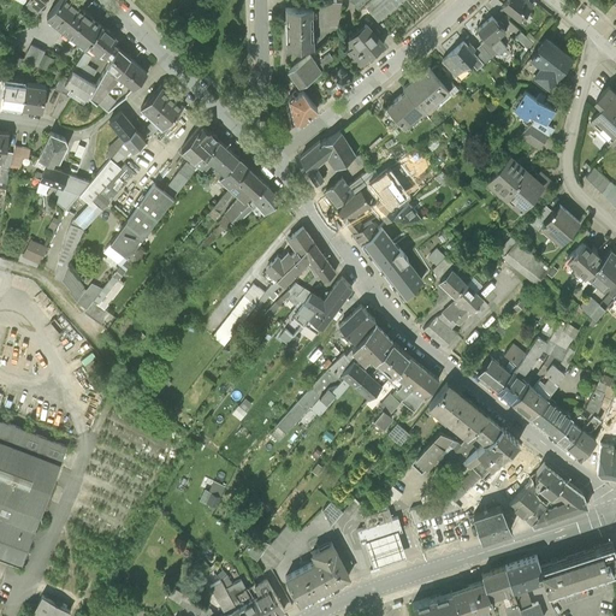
[(86,47),(89,42),(101,24),(71,0),(58,0),(46,16),(86,47)]
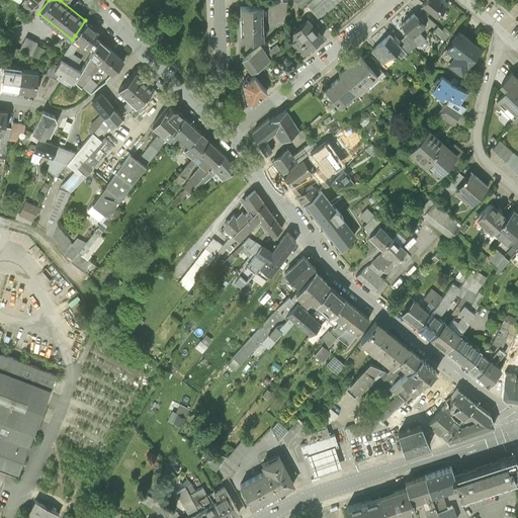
[(292,0),(313,22),(338,0),(292,0)]
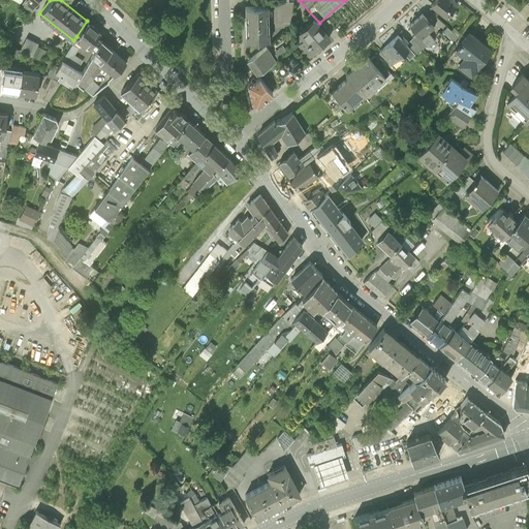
[(448,0),(434,0),(431,4),(446,18),(458,5),(452,0),(449,0),(448,0)]
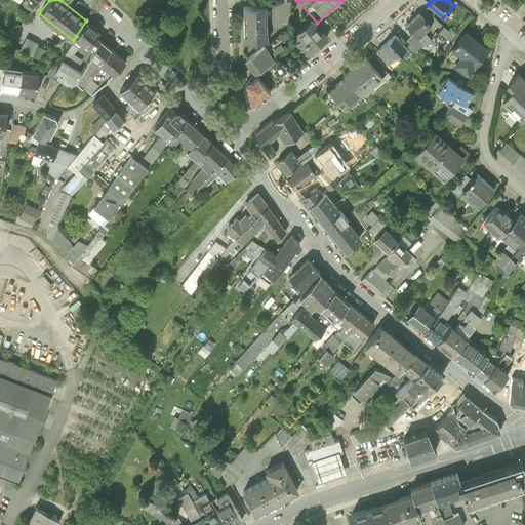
[(291,2),(280,3),(280,23),(291,23),(291,15),(291,2)]
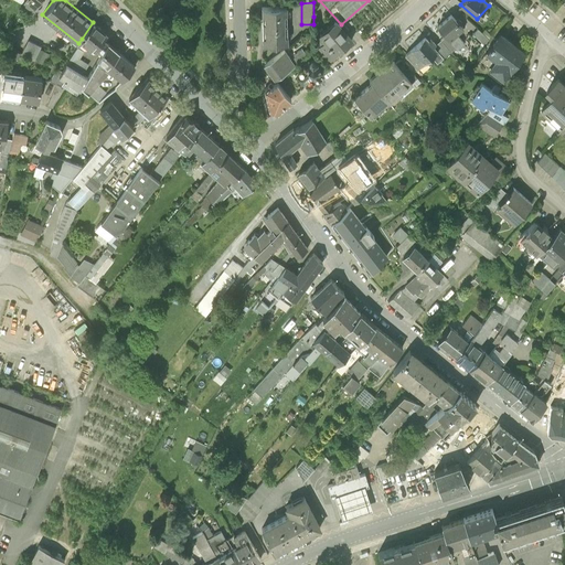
[(286,7),(262,8),(263,44),(287,43),(286,7)]
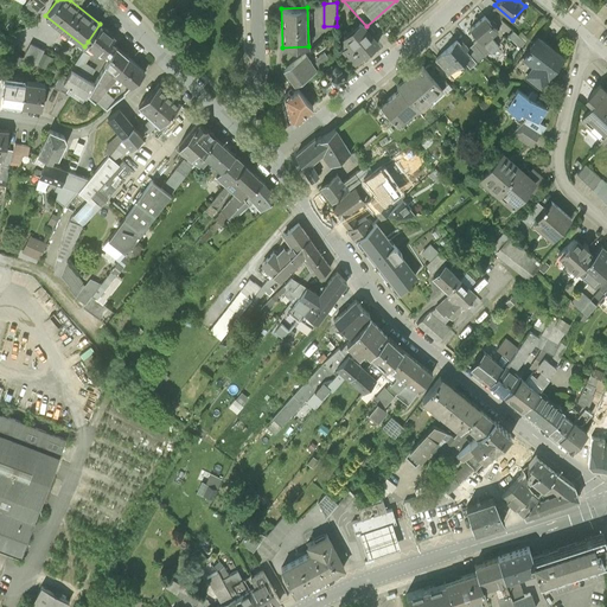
[(468,29),(478,38),(489,50),(490,52),(498,45),(490,37),(497,31),(493,26),(496,25),(492,20),(490,21),(484,16),(468,29)]
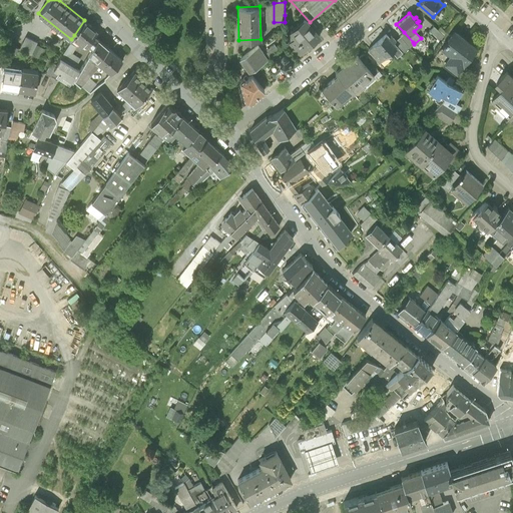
[(319,36),(305,18),(290,30),(296,36),(290,40),(300,52),(319,36)]
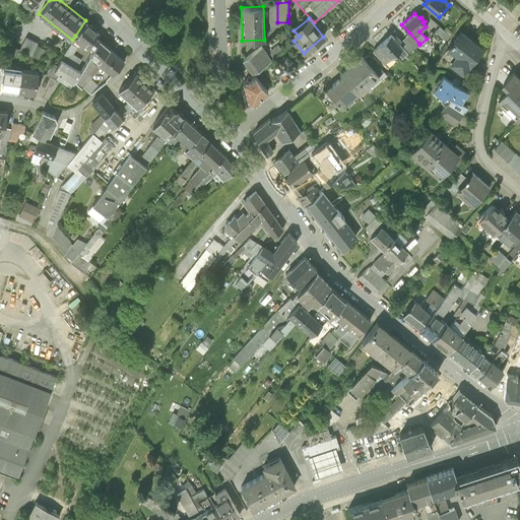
[(87,46),(92,48),(99,39),(94,35),(99,30),(85,20),(75,36),(80,40),(82,41),(80,43),(85,47),(87,46)]
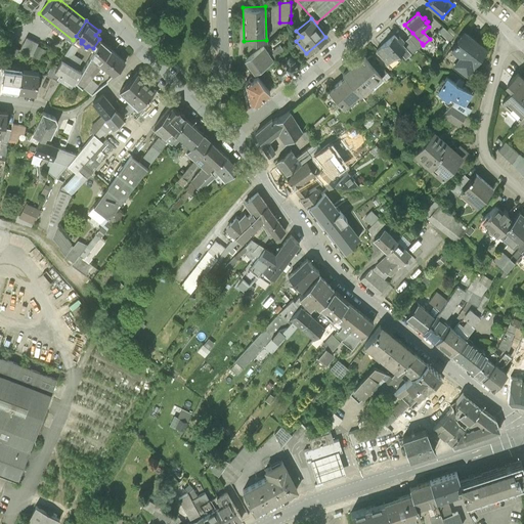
[(442,26),(438,31),(449,41),(453,36),(442,26)]
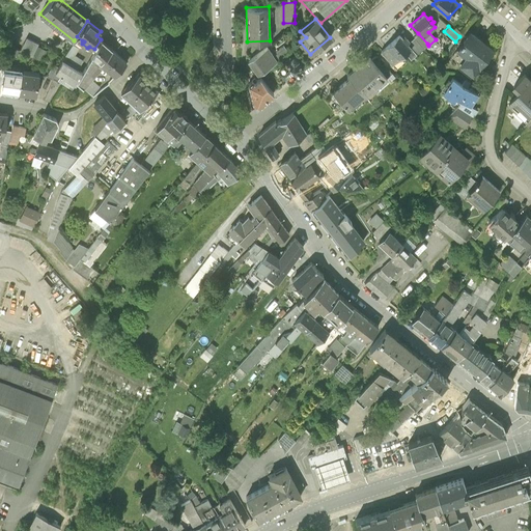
[(469,59),(463,66),(473,75),(492,49),(470,32),(457,49),(469,59)]
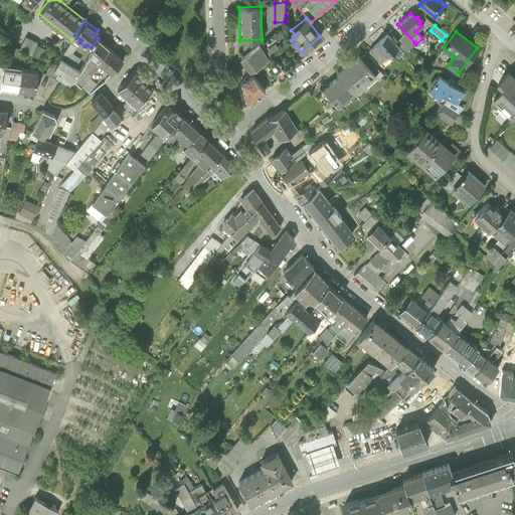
[(410,46),(414,42),(405,32),(401,36),(410,46)]
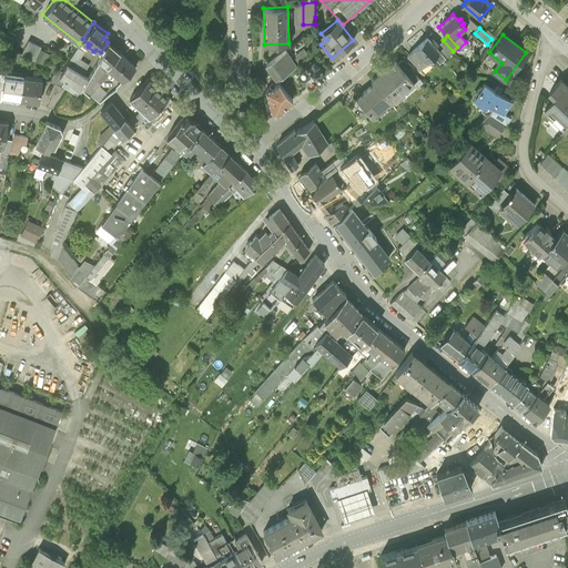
[(427,37),(407,54),(418,67),(421,68),(435,54),(440,61),(445,58),(439,51),(435,46),(438,44),(433,39),(430,40),(427,37)]
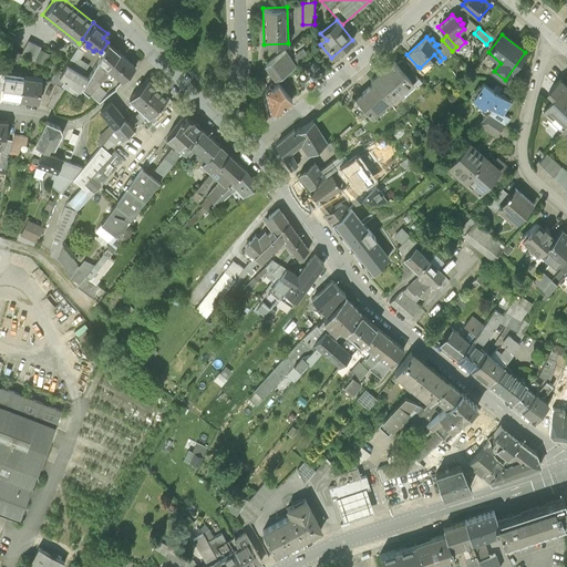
[(21,52),(34,59),(41,45),(28,39),(21,52)]
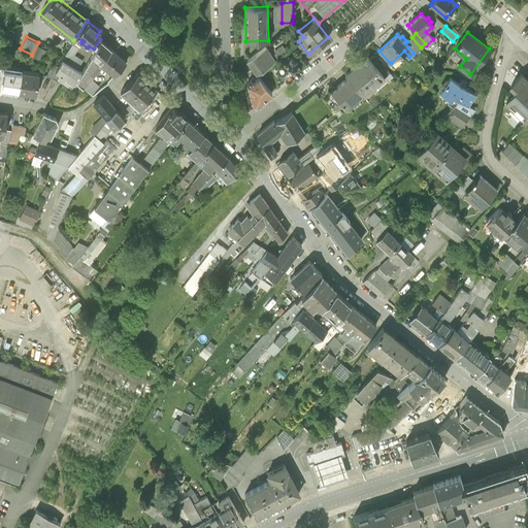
[(73,40),(62,58),(76,68),(83,59),(73,53),(81,40),(76,36),(73,40)]
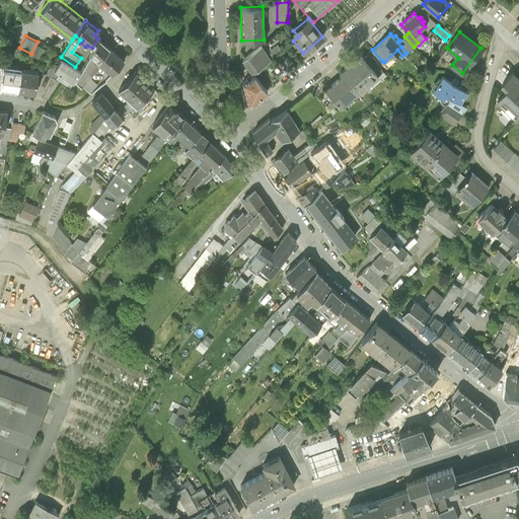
[(406,53),(414,47),(404,36),(400,41),(397,42),(401,47),(406,53)]
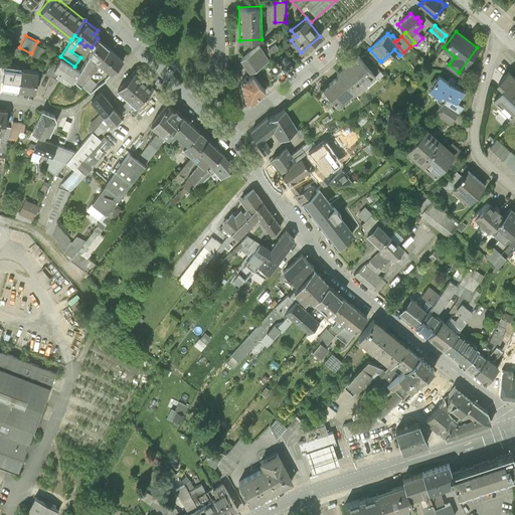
[(93,66),(98,60),(97,60),(109,47),(98,38),(92,47),(79,69),(73,78),(79,83),(88,74),(94,67),(93,66)]
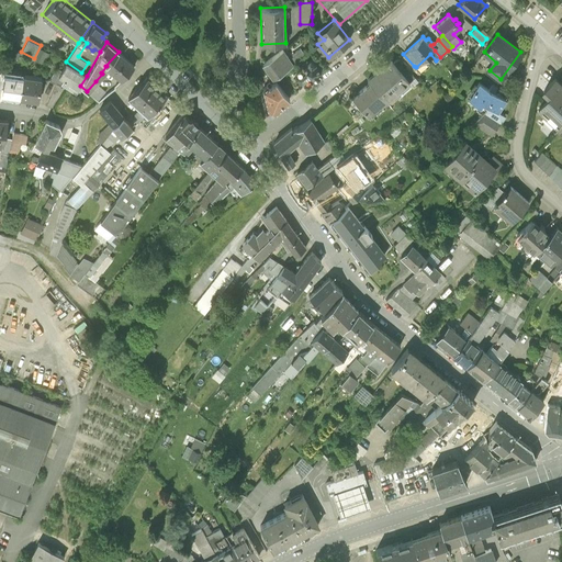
[(302,45),(292,53),(296,59),(304,54),(302,49),(304,47),(302,45)]
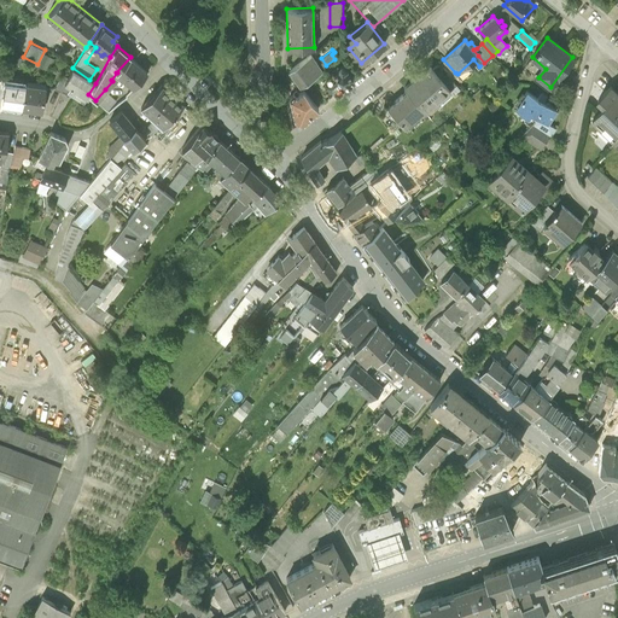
[(54,58),(45,53),(39,65),(48,69),(54,58)]
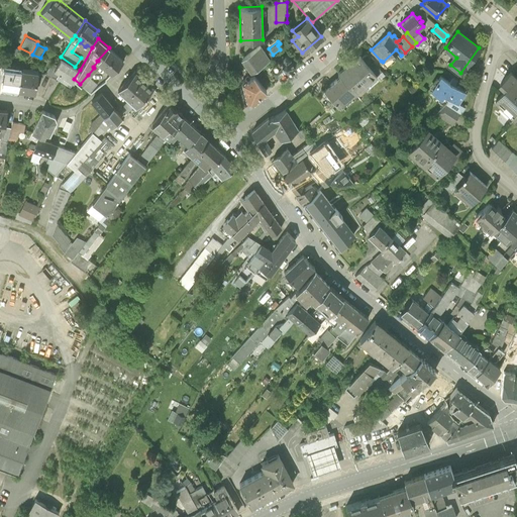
[(260,45),(241,59),(251,72),(260,66),(266,62),(270,60),(260,45)]
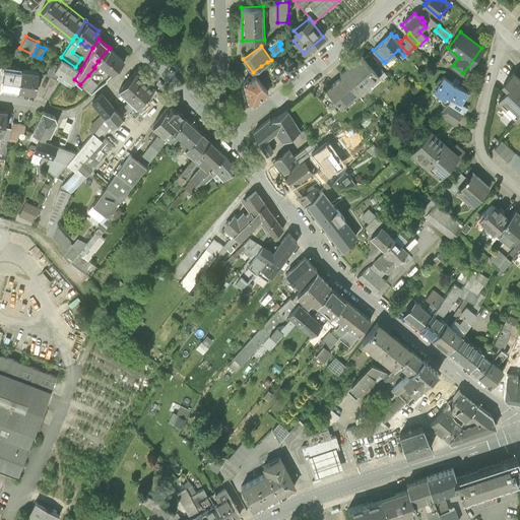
[(124,61),(110,48),(98,61),(99,61),(113,74),(124,61)]
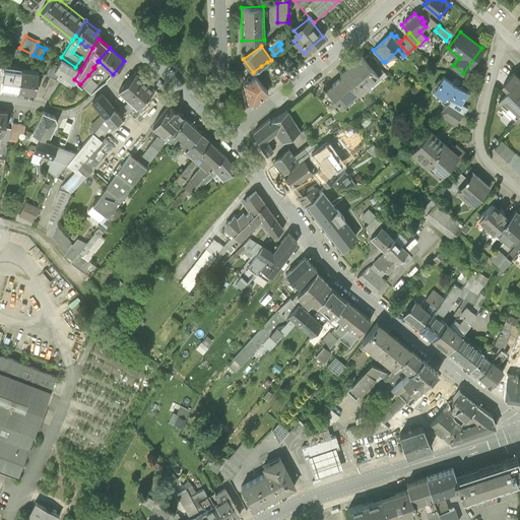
[(369,54),(364,58),(372,68),(377,64),(369,54)]
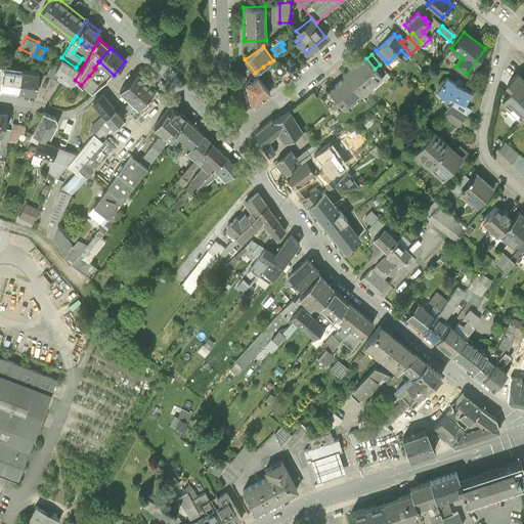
[(278,73),(284,79),(286,77),(287,78),(293,73),(292,72),(298,67),(297,64),(297,63),(296,62),(295,62),(294,61),(294,58),(291,55),(289,55),(286,58),(286,60),(285,60),(284,62),(281,60),(275,66),(277,68),(274,70),(277,74),(278,73)]
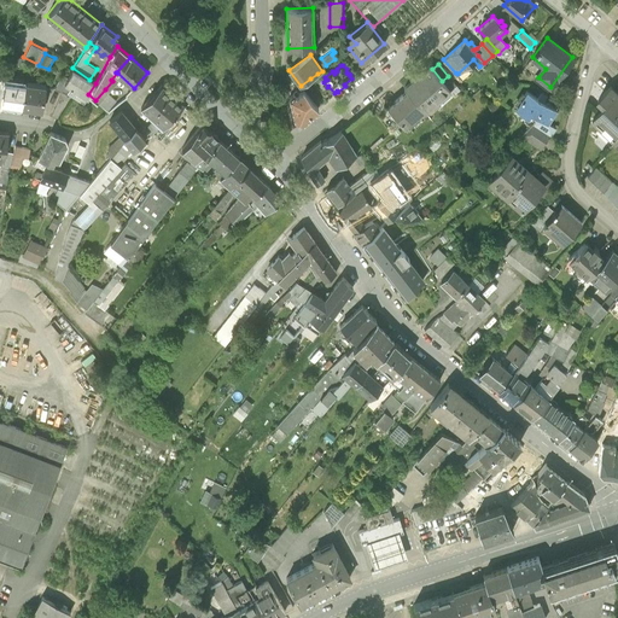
[(403,87),(407,91),(424,111),(425,111),(437,101),(437,98),(448,88),(442,81),(432,69),(429,65),(403,87)]
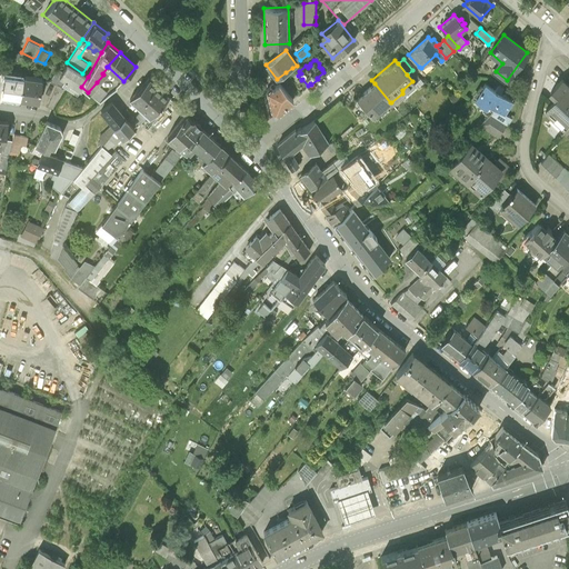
[(67,62),(61,71),(60,75),(80,89),(81,87),(88,77),(82,73),(67,62)]
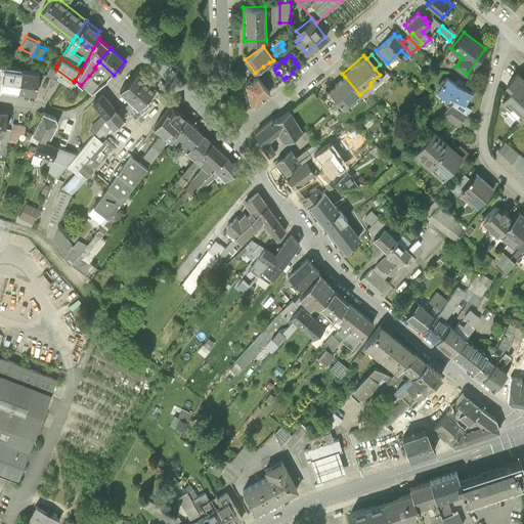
[(274,70),(269,62),(263,67),(272,78),(277,74),(274,70)]
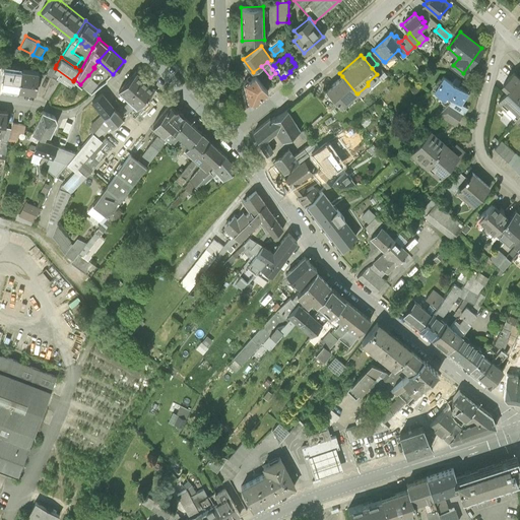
[(70,86),(73,81),(55,68),(56,65),(51,63),(45,73),(55,78),(56,76),(70,86)]
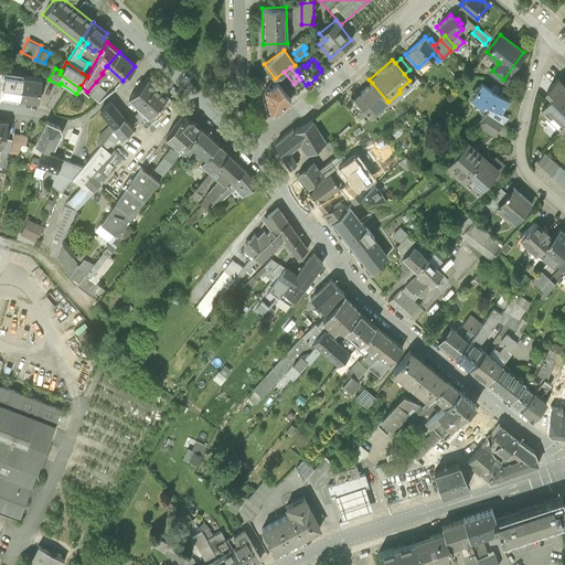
[(25,72),(23,76),(20,97),(39,99),(42,75),(25,72)]
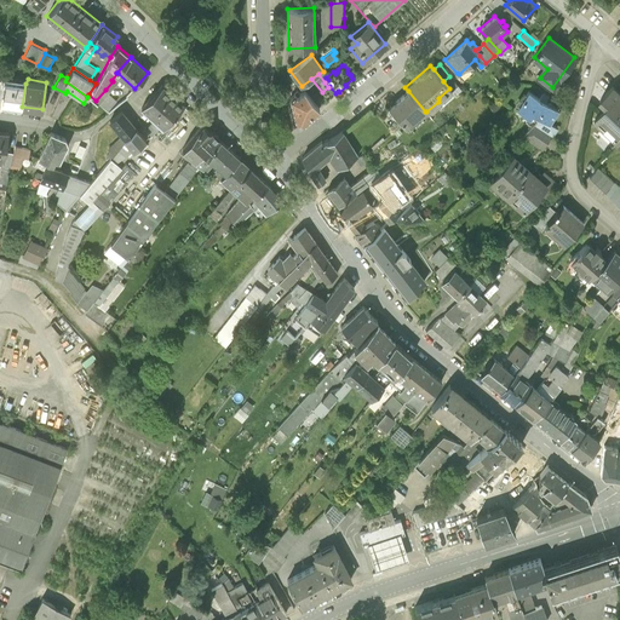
[(1,103),(22,107),(26,84),(5,80),(1,103)]
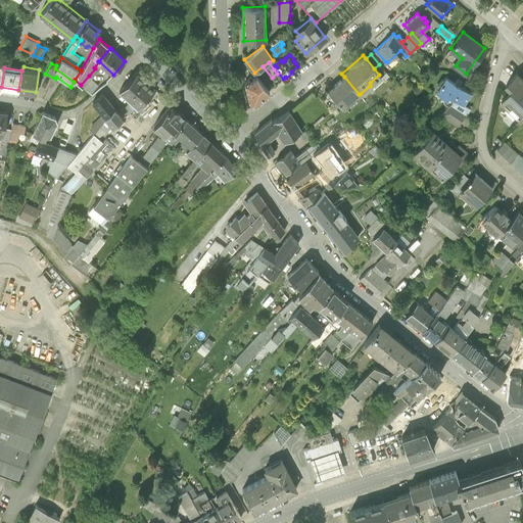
[(522,120),(522,119),(522,77),(517,72),(507,83),(513,88),(502,99),(522,120)]
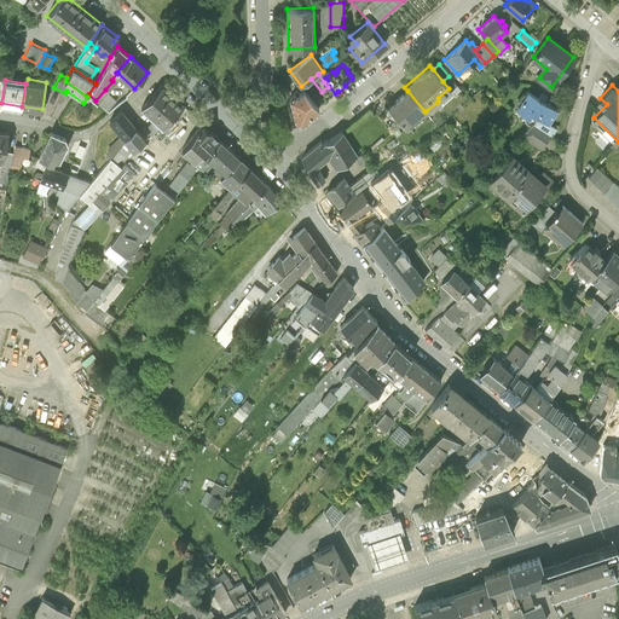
[(140,106),(154,119),(160,126),(162,128),(183,105),(161,86),(140,106)]
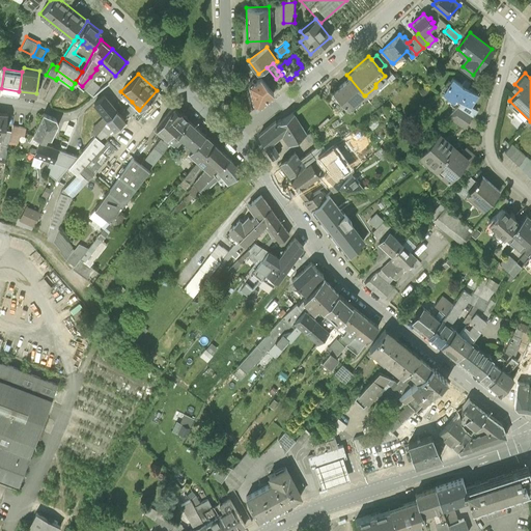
[(254,77),(248,83),(253,104),(258,106),(274,92),(260,76),(256,79),(254,77)]
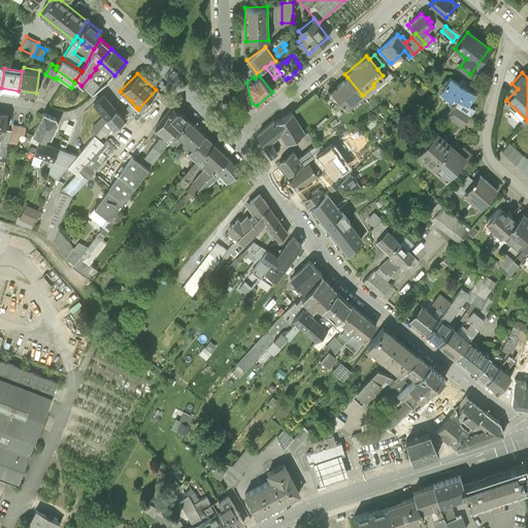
[(99,85),(90,76),(81,86),(90,92),(99,85)]
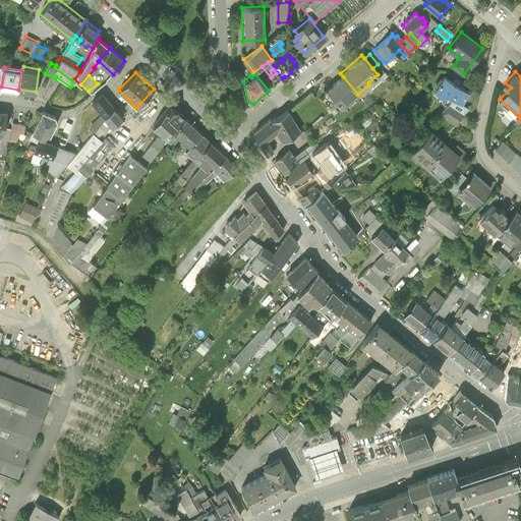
[(341,108),(357,94),(343,76),(326,91),(341,108)]
